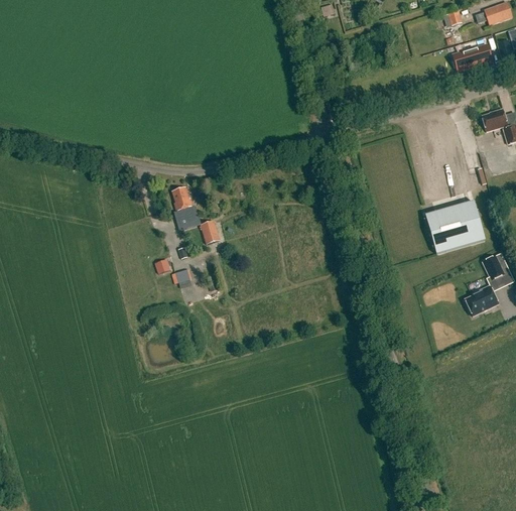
[(484,9),(475,12),(478,20),(487,16),(489,22),(512,14),(506,0),(484,7),(484,9)]
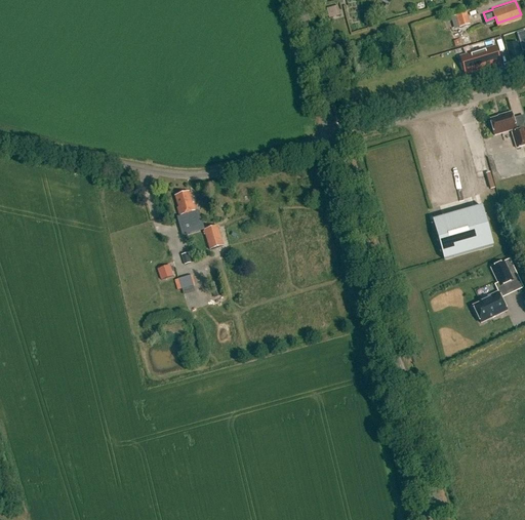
[(338,1),(327,3),(329,13),(340,10),(338,1)]
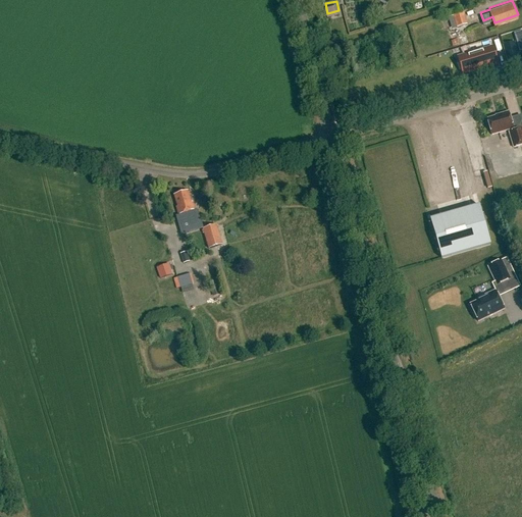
[(467,19),(464,8),(448,13),(452,24),(467,19)]
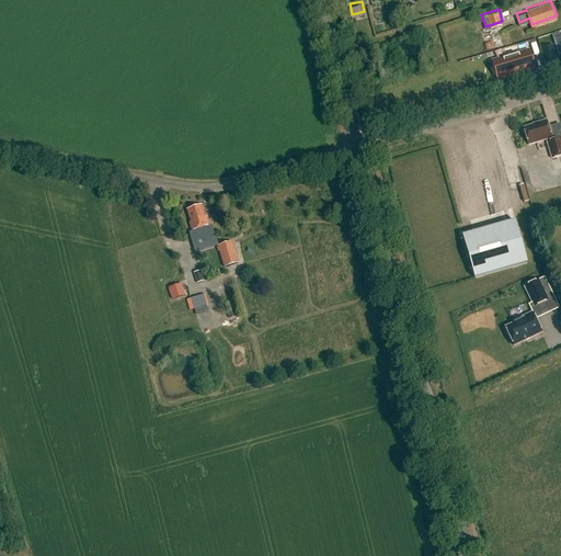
[(558,59),(552,41),(540,44),(546,63),(558,59)]
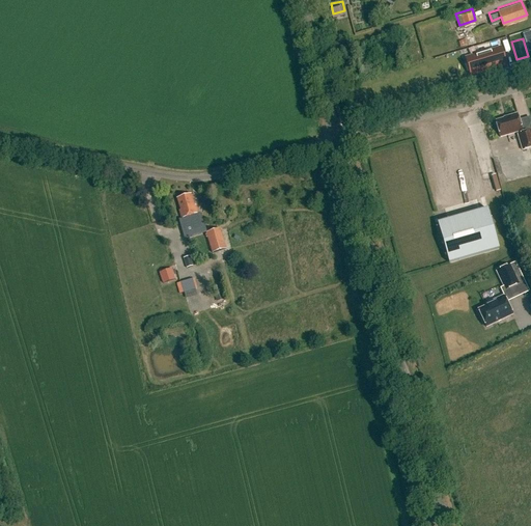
[(494,46),(471,53),(475,66),(498,59),(494,46)]
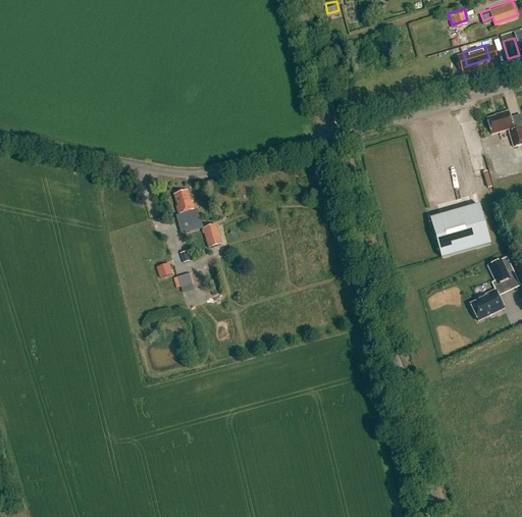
[(499,111),(486,115),(491,131),(508,125),(513,144),(521,141),(521,126),(521,124),(513,126),(508,108),(499,111)]
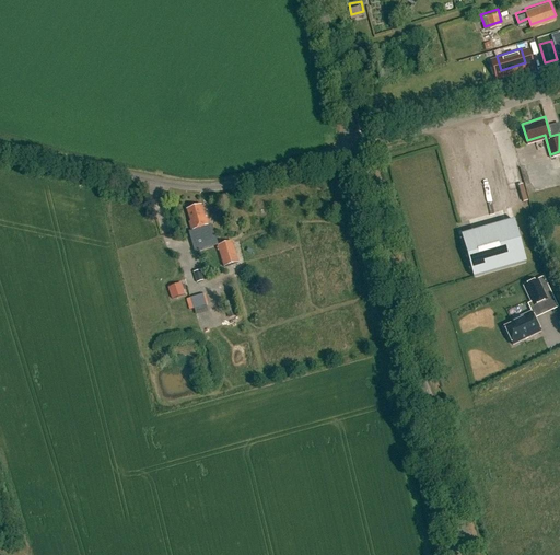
[(186,206),(190,217),(188,218),(190,226),(193,226),(195,233),(209,228),(207,221),(209,220),(207,212),(205,212),(201,201),(186,206)]
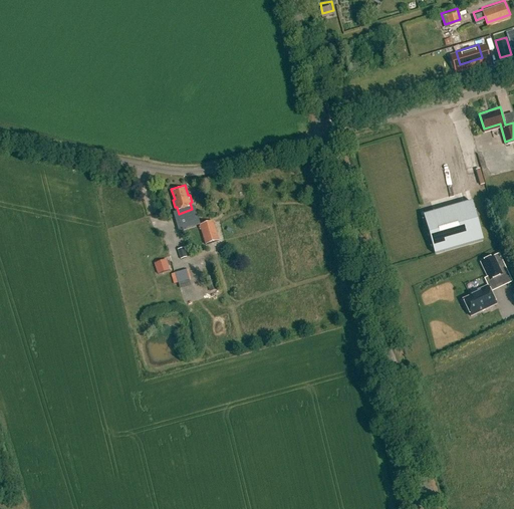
[(483,237),(472,198),(424,212),(435,251),(483,237)]
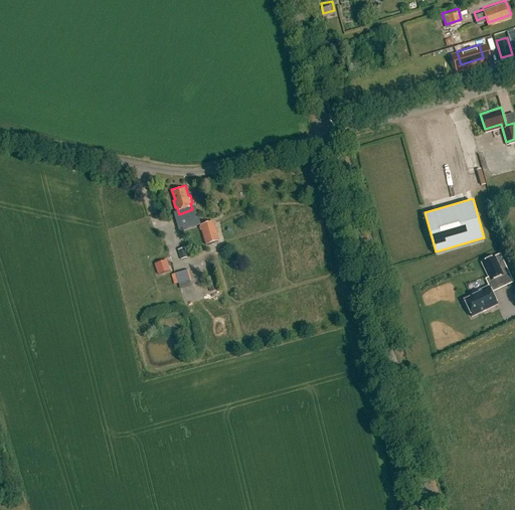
[(208,219),(200,222),(205,240),(214,238),(208,219)]
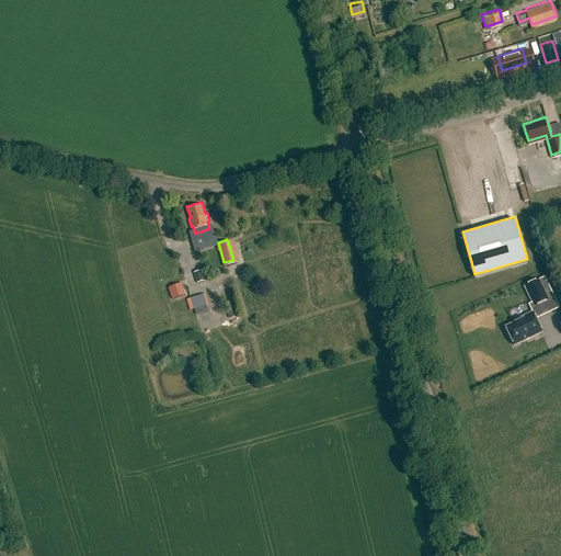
[(203,276),(199,267),(193,269),(196,279),(203,276)]
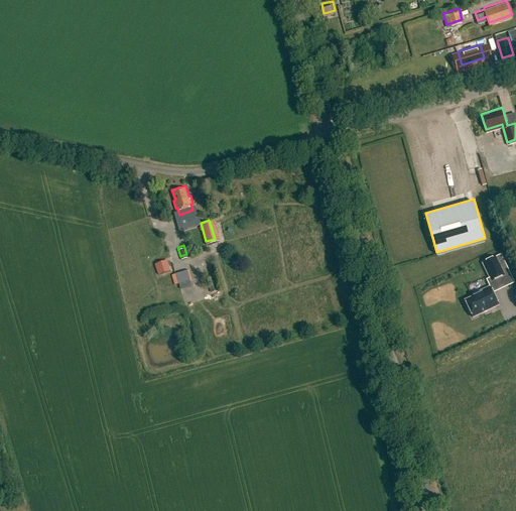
[(505,272),(496,253),(482,259),(491,278),(505,272)]
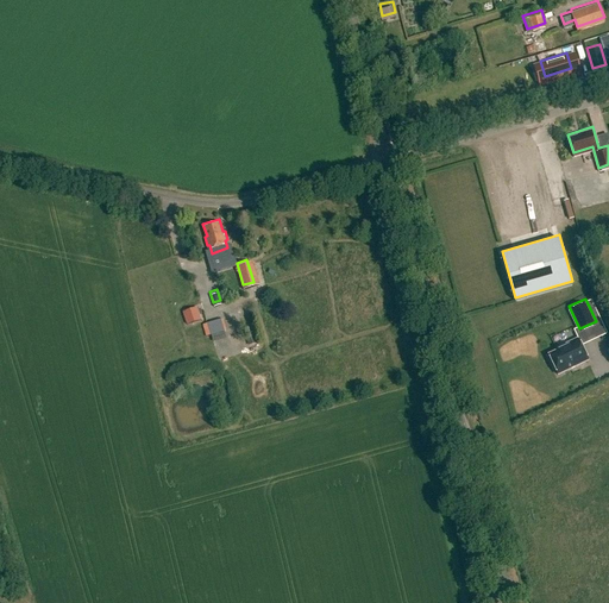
[(188,319),(202,313),(198,301),(182,306),(188,319)]
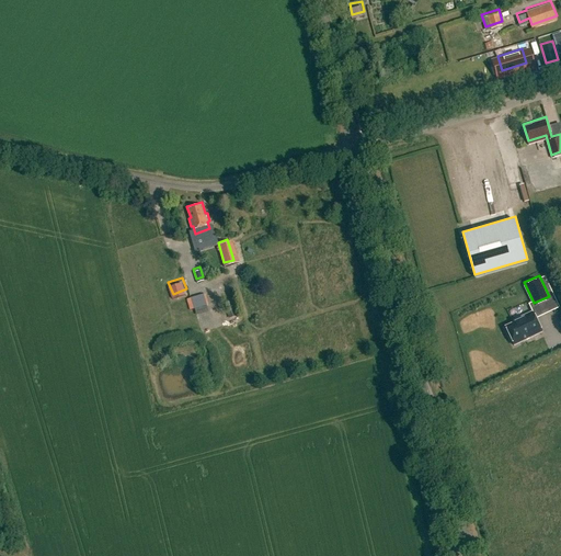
[(194,303),(206,302),(204,291),(192,292),(194,303)]
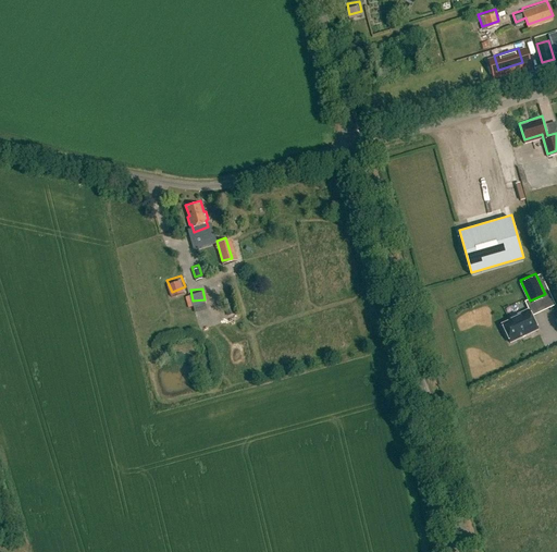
[(510,339),(537,326),(529,306),(509,315),(510,317),(502,321),(510,339)]
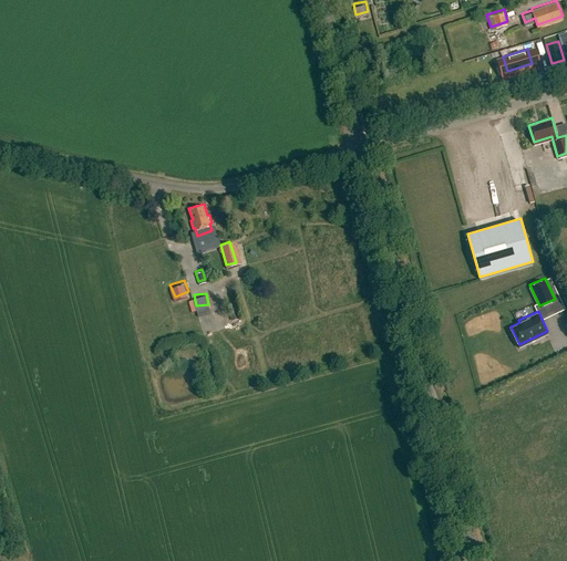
All buildings are outlined.
